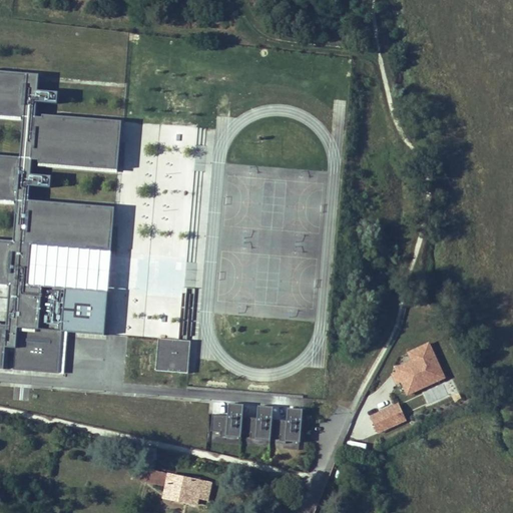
[(111,251),(115,207),(29,200),(30,186),(50,188),(51,176),(31,174),(32,160),(38,160),(38,163),(118,170),(122,121),(42,115),(42,117),(35,117),(37,102),(57,104),(58,92),(38,90),(39,74),(0,71),(0,115),(23,117),(20,157),(0,155),(0,199),(16,201),(13,241),(3,240),(1,268),(0,267),(0,284),(9,286),(6,326),(0,325),(0,369),(4,369),(5,352),(6,348),(15,348),(14,353),(13,370),(59,374),(62,332),(67,333),(104,336),(108,292),(27,286),(31,244),(111,251)]
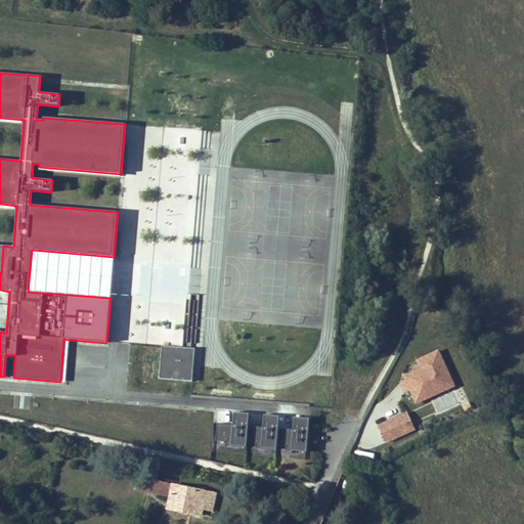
[(111,298),(114,257),(32,250),(28,292),(111,298)]
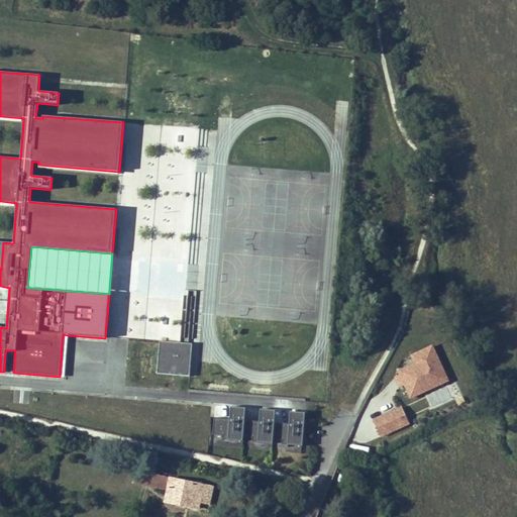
[(114,285),(110,335),(183,341),(186,292),(170,291),(170,292),(144,290),(144,284),(134,283),(134,290),(122,289),(122,285),(114,285)]
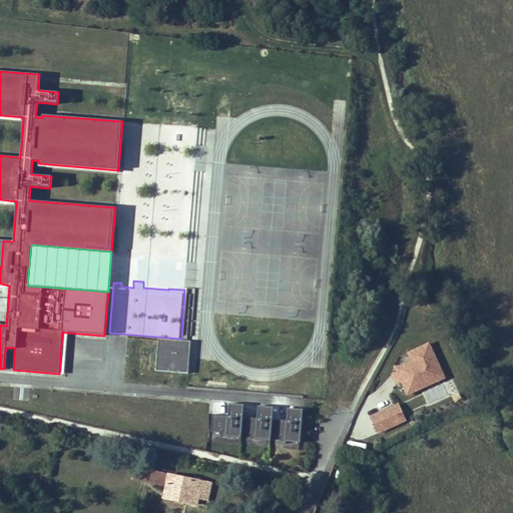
[(64,374),(67,333),(62,332),(59,374),(64,374)]
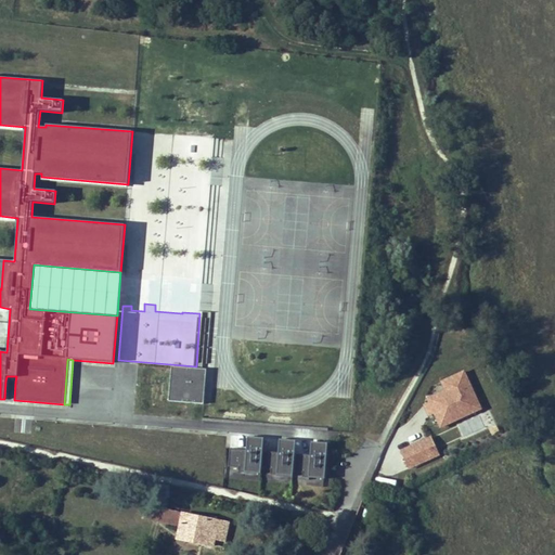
[(198,390),(198,382),(205,383),(206,369),(171,366),(168,401),(204,404),(205,390),(198,390)]
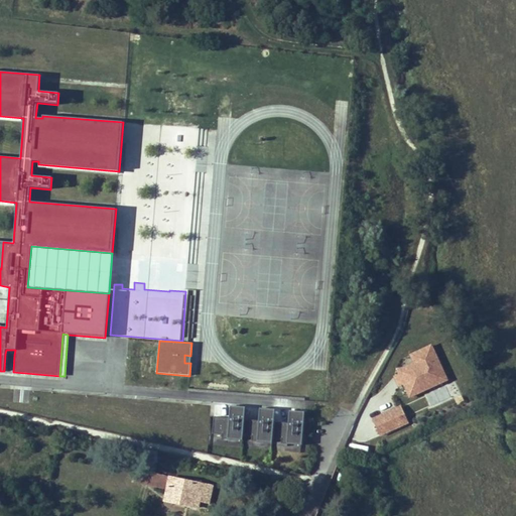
[(448,380),(431,345),(409,355),(413,363),(397,371),(399,374),(395,376),(400,386),(404,385),(410,398),(448,380)]
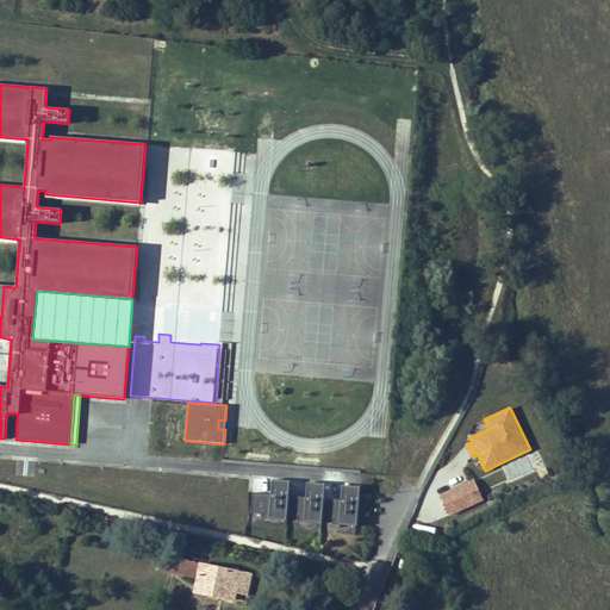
[(356,527),(360,487),(347,486),(346,500),(341,500),(324,499),(325,484),(312,483),(311,498),(288,496),(290,481),(277,480),(275,495),(271,495),(253,493),(250,512),(262,514),(262,518),(286,521),(287,516),(298,516),(297,522),(322,523),(322,518),(332,520),(332,524),(356,527)]
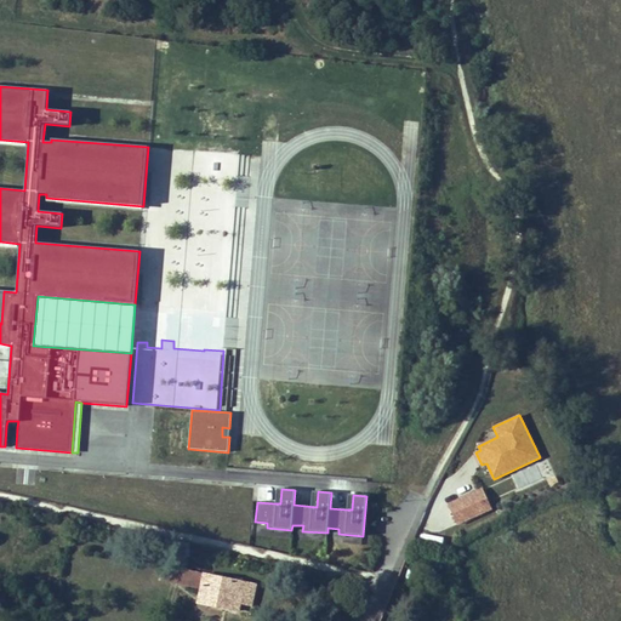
[(493,506),(485,489),(453,503),(460,520),(493,506)]
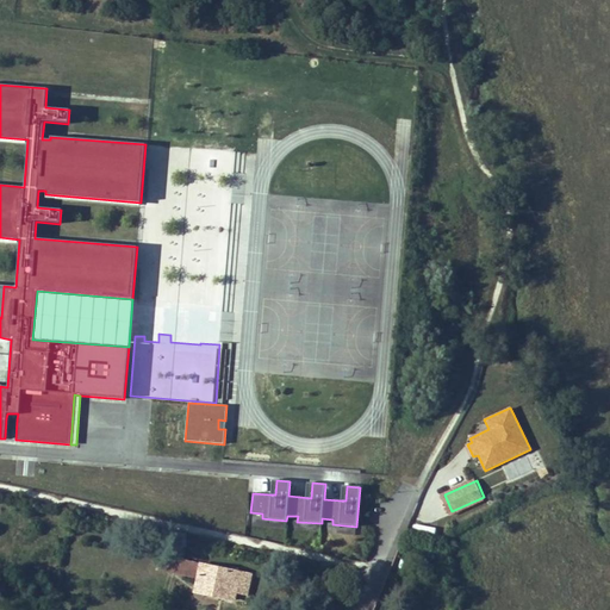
[(416,524),(414,533),(435,536),(436,528),(416,524)]
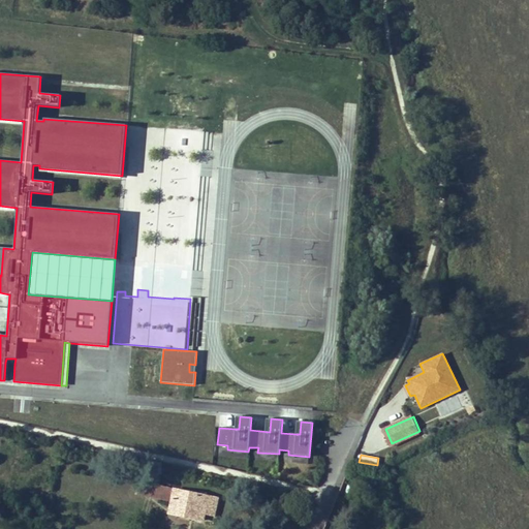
[(129,480),(131,472),(123,471),(122,478),(129,480)]
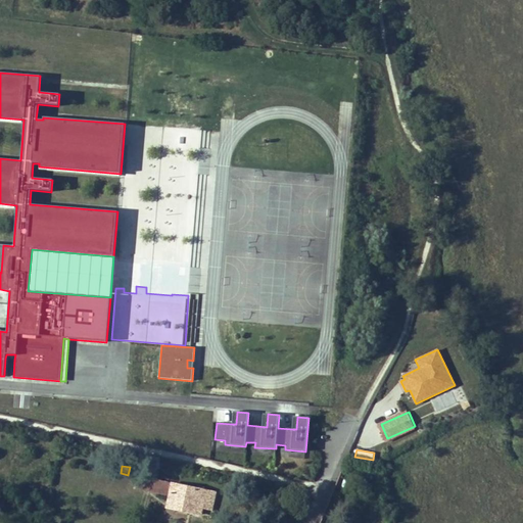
[(159,494),(162,481),(137,476),(134,489),(159,494)]
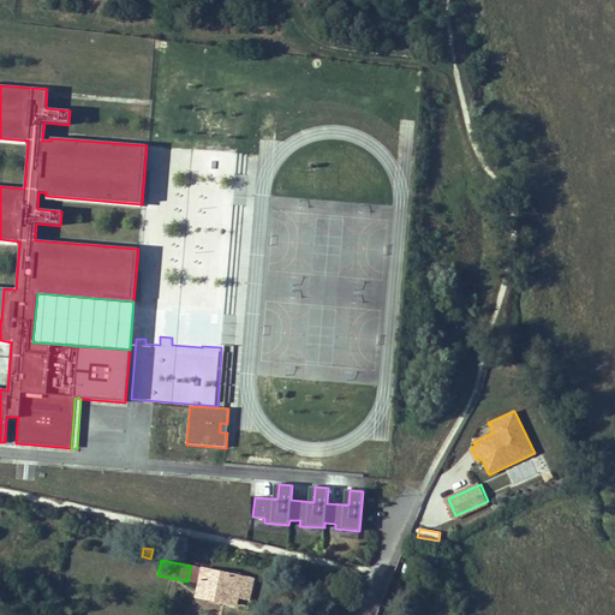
[(199,584),(202,569),(191,566),(187,581),(199,584)]
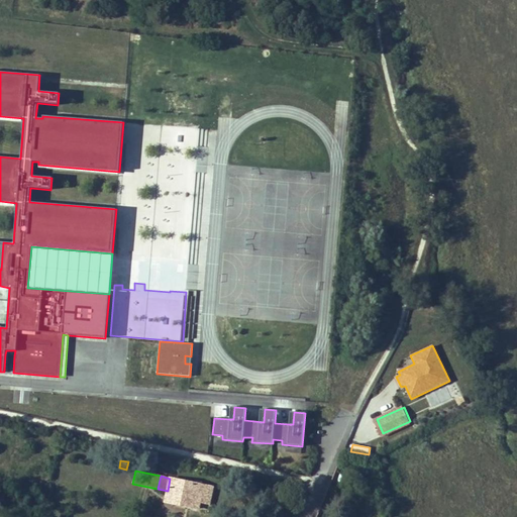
[(209,504),(212,487),(202,485),(195,484),(170,479),(168,491),(166,502),(198,509),(200,502),(209,504)]
